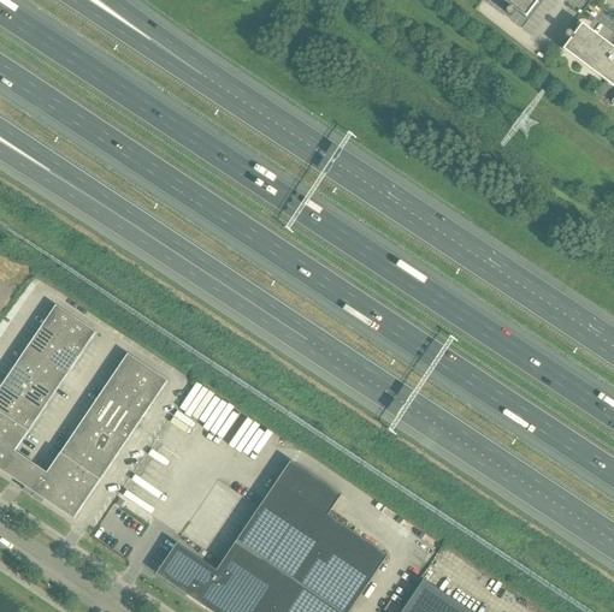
[(503,0),(509,4),(508,6),(507,6),(506,7),(505,9),(505,10),(506,11),(507,12),(508,12),(509,12),(511,12),(511,11),(512,11),(512,10),(512,9),(513,6),(517,10),(524,15),(535,0),(503,0)]
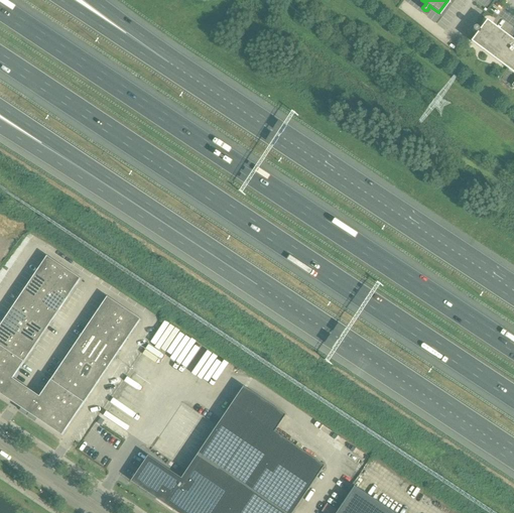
[(470,39),(513,73),(513,78),(510,84),(513,86),(513,39),(486,18),(479,27),(478,27),(478,26),(478,25),(477,25),(477,24),(476,24),(475,24),(474,24),(474,25),(473,25),(473,26),(473,27),(473,28),(474,29),(475,30),(476,30),(477,30),(470,39)]
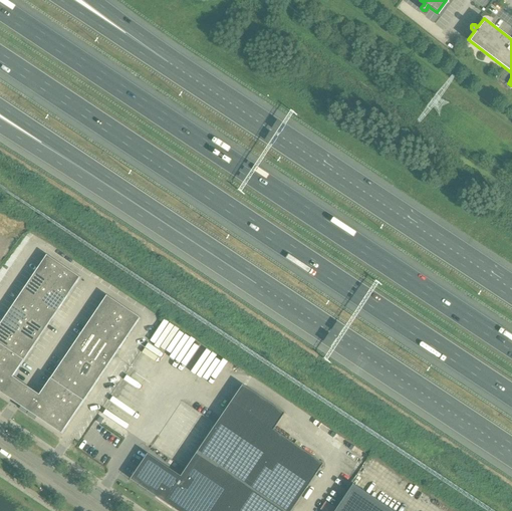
[(45,253),(34,270),(50,281),(61,264),(45,253)]
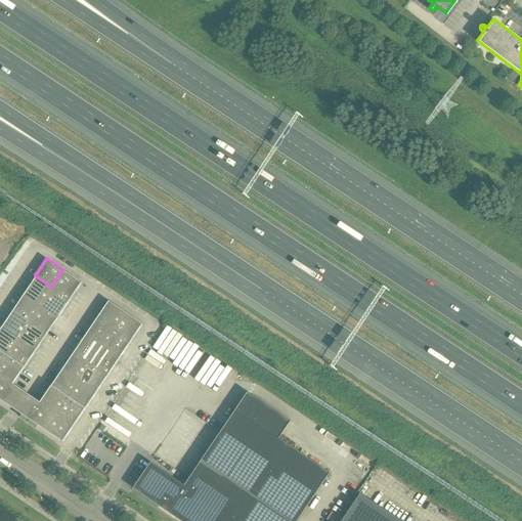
[(80,280),(62,269),(51,287),(68,298),(80,280)]
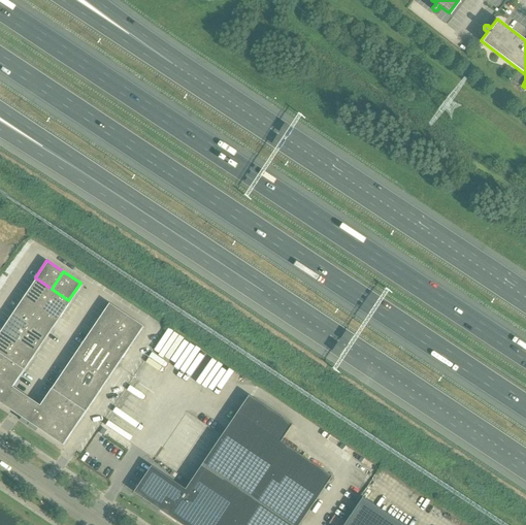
[(35,277),(23,294),(40,305),(52,289),(35,277)]
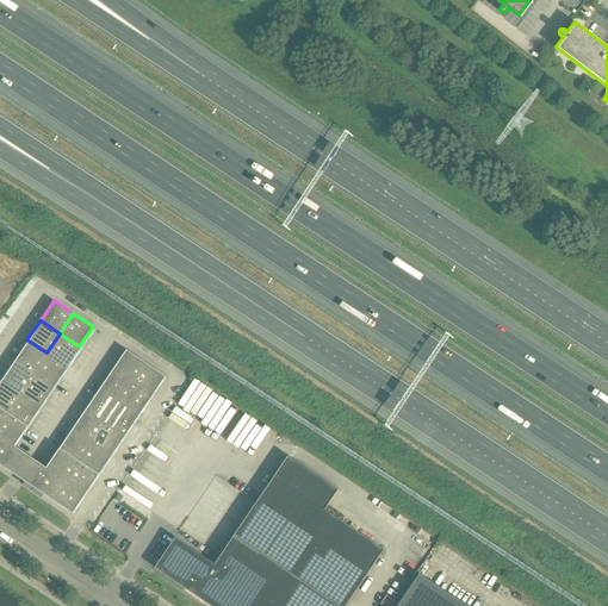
[(60,333),(47,353),(66,367),(79,347),(60,333)]
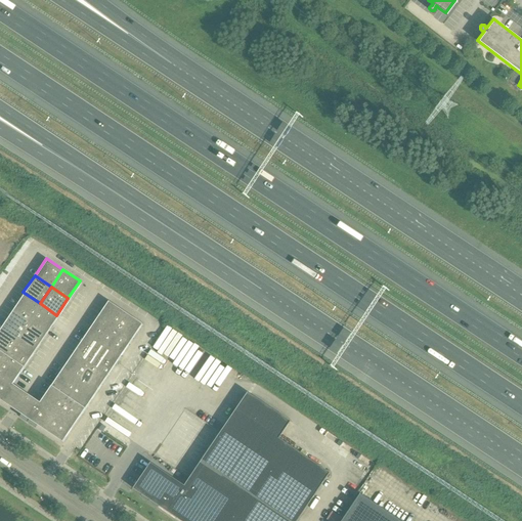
[(23,292),(11,309),(29,320),(40,303),(23,292)]
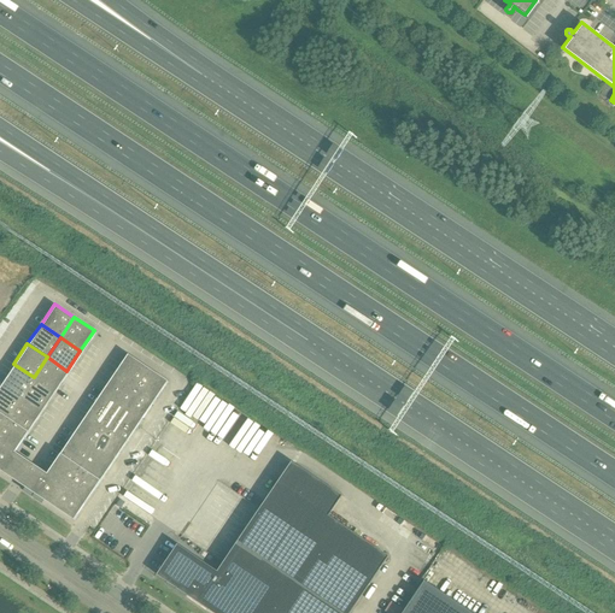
[(127,352),(112,372),(133,385),(146,365),(127,352)]
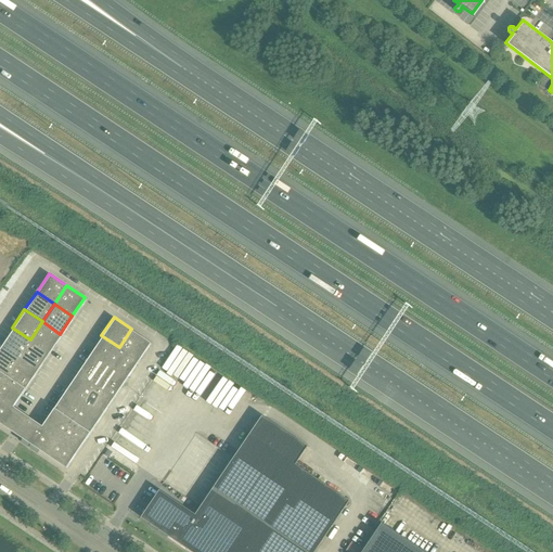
[(42,321),(30,339),(48,351),(60,334),(42,321)]
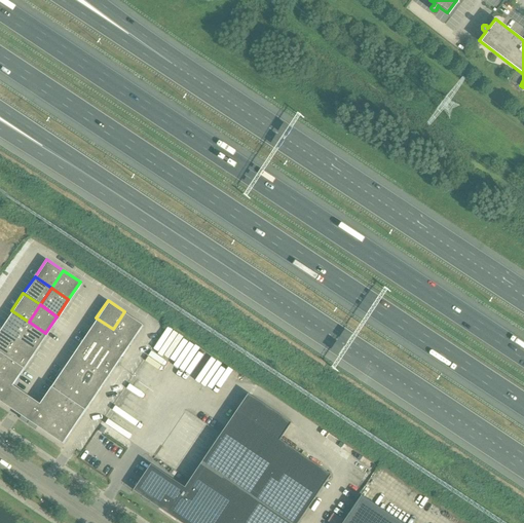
[(11,310),(0,327),(16,339),(29,322),(11,310)]
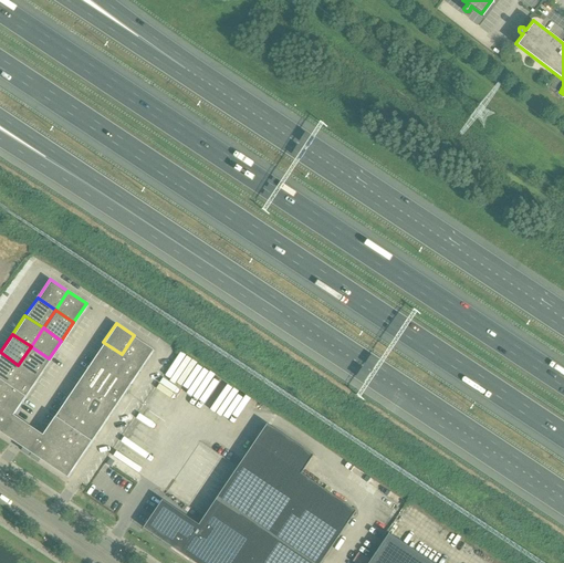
[(152,348),(134,335),(122,354),(139,366),(152,348)]
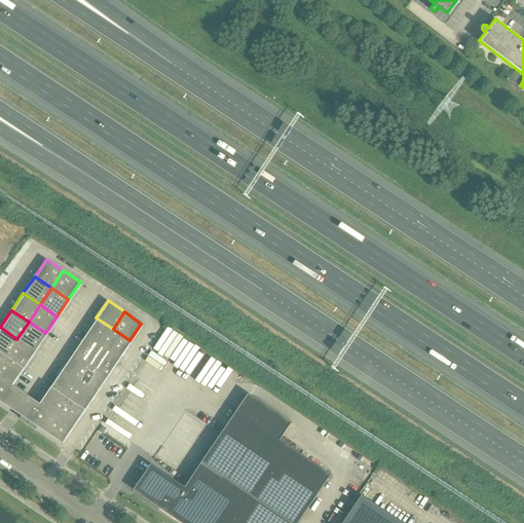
[(96,318),(84,335),(102,346),(113,329),(96,318)]
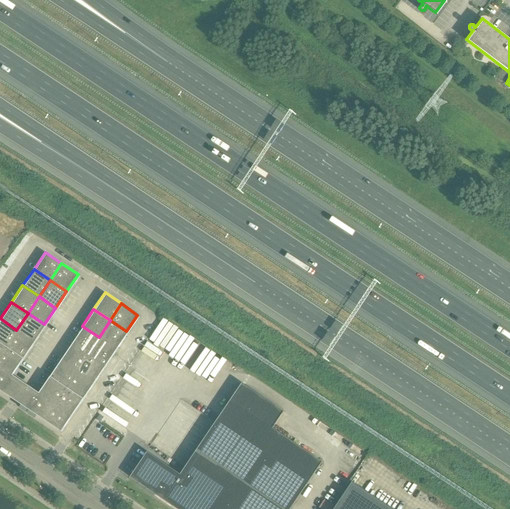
[(28,313),(16,330),(33,341),(44,324),(28,313)]
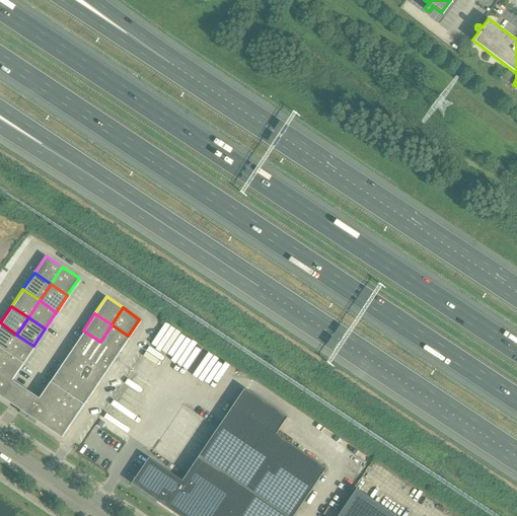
[(0,322),(0,347),(5,351),(16,335),(0,322)]
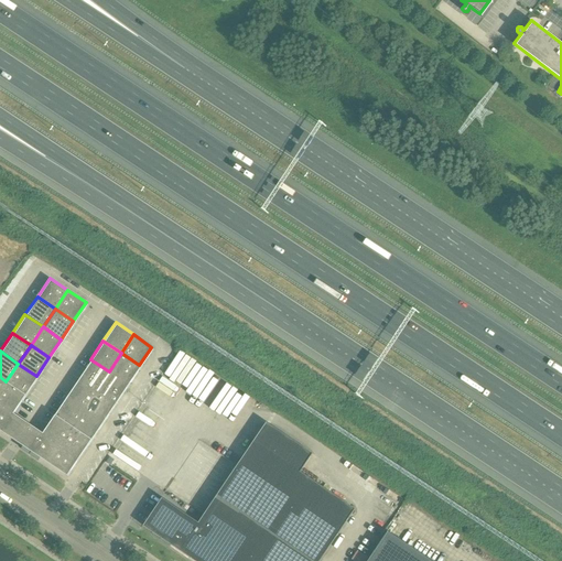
[(121,353),(109,371),(127,384),(139,365),(121,353)]
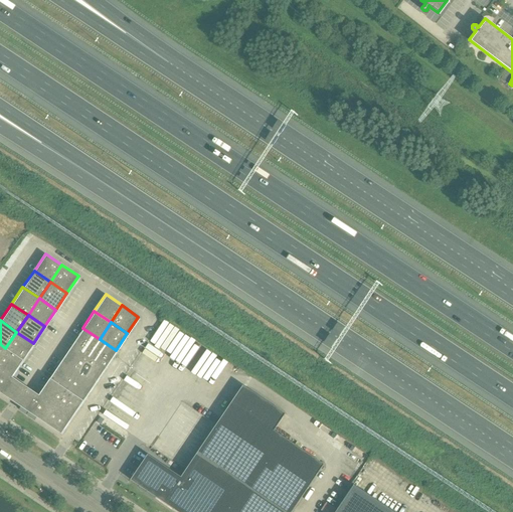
[(82,328),(71,344),(88,355),(100,339),(82,328)]
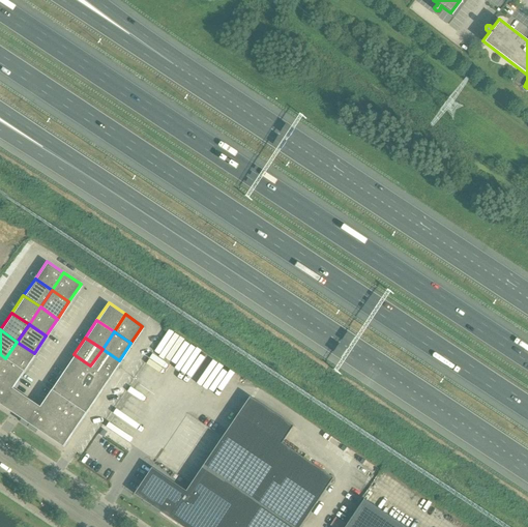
[(17,342),(5,358),(23,370),(34,353),(17,342)]
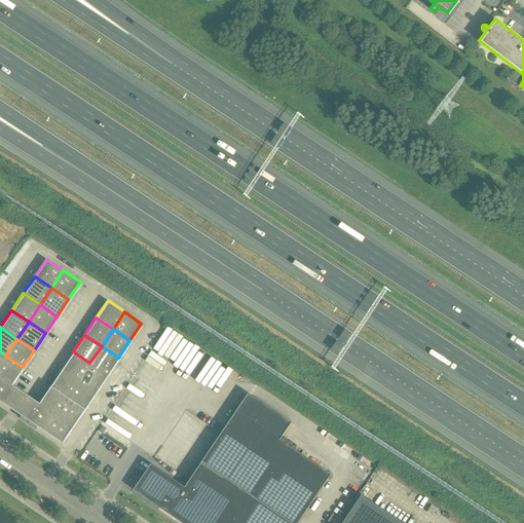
[(102,346),(89,363),(107,374),(118,358),(102,346)]
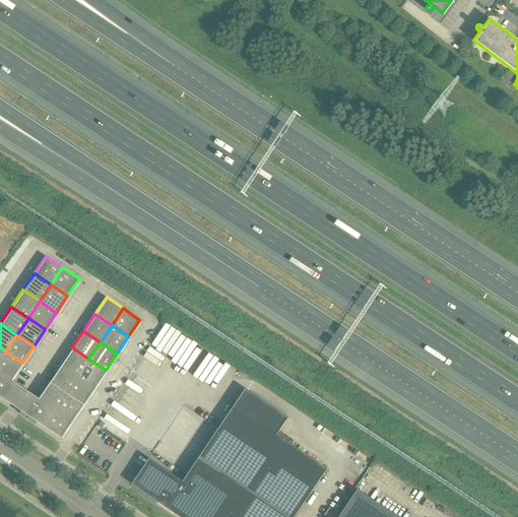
[(72,347),(61,365),(77,376),(88,359),(72,347)]
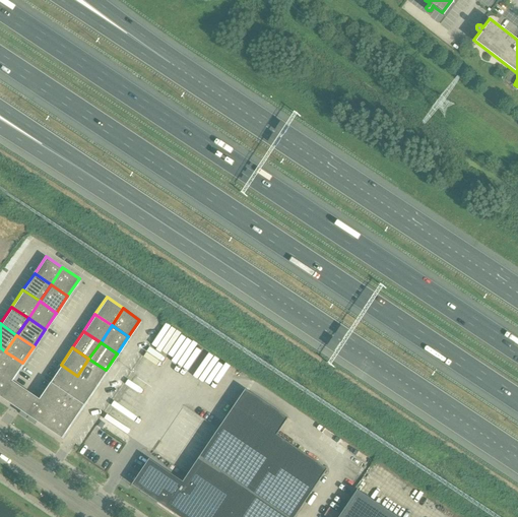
[(0,372),(11,379),(22,363),(5,351),(0,359),(0,372)]
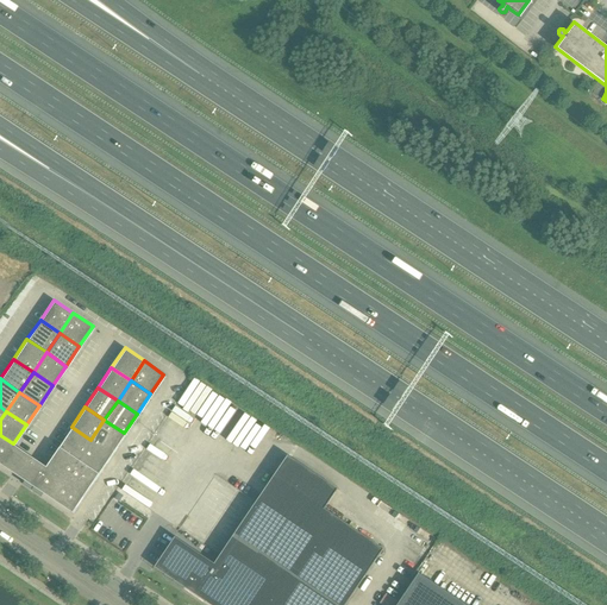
[(104,420),(91,440),(111,453),(124,433),(104,420)]
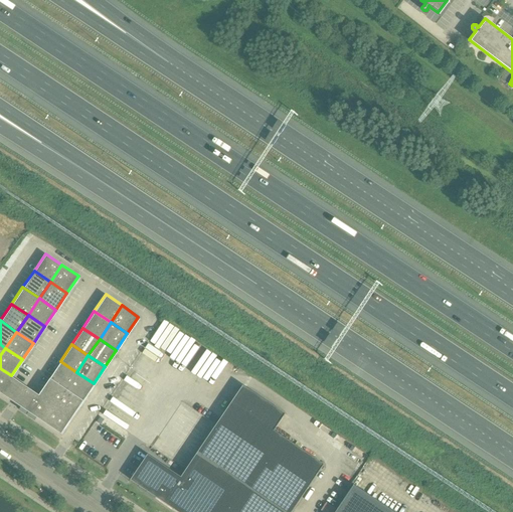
[(60,361),(48,377),(65,388),(76,372),(60,361)]
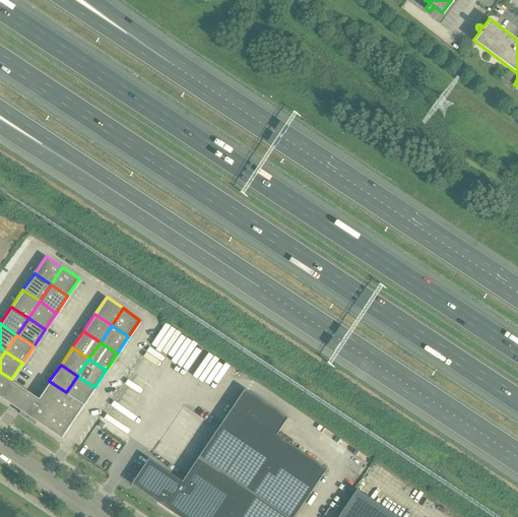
[(0,395),(1,395),(8,400),(7,401),(8,401),(19,385),(11,379),(0,372),(0,395)]
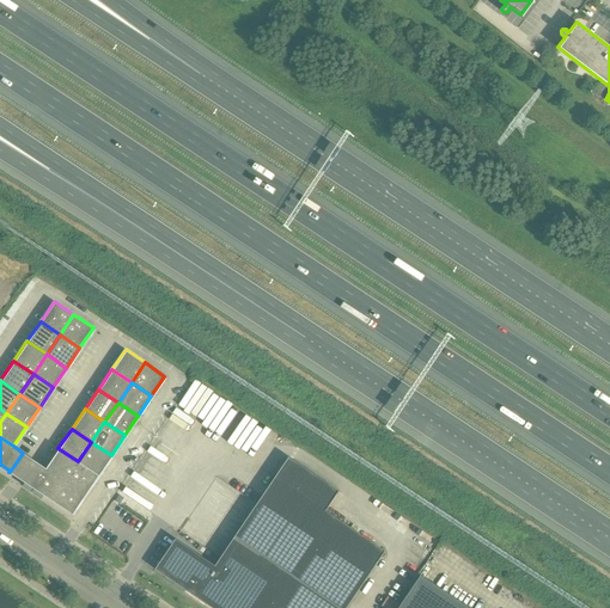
[(91,442),(78,461),(97,476),(111,455),(91,442)]
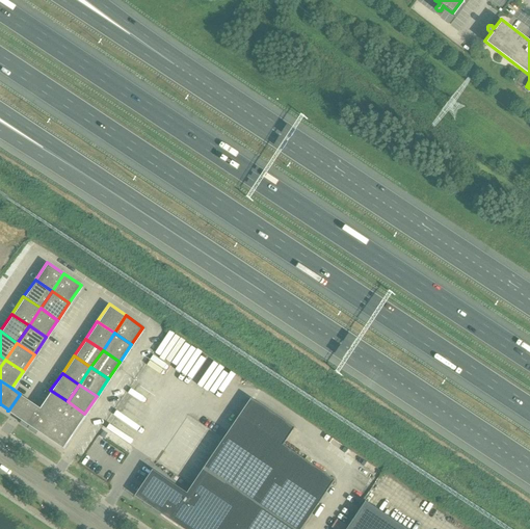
[(50,390),(40,406),(52,415),(56,418),(68,401),(50,390)]
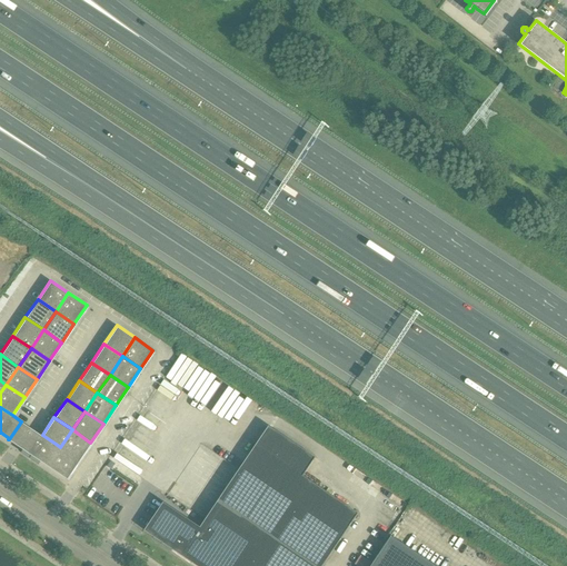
[(142,528),(170,547),(198,565),(319,565),(356,512),(301,474),(314,456),(267,424),(199,526),(161,500),(142,528)]
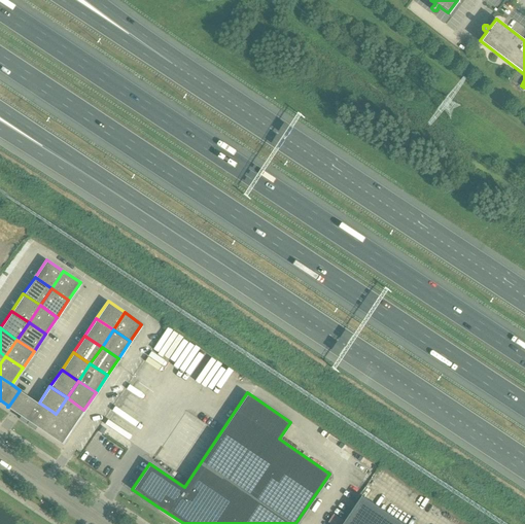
[(37,425),(40,427),(51,411),(39,403),(30,397),(19,414),(20,415),(21,414),(28,419),(36,424),(36,425),(37,425)]
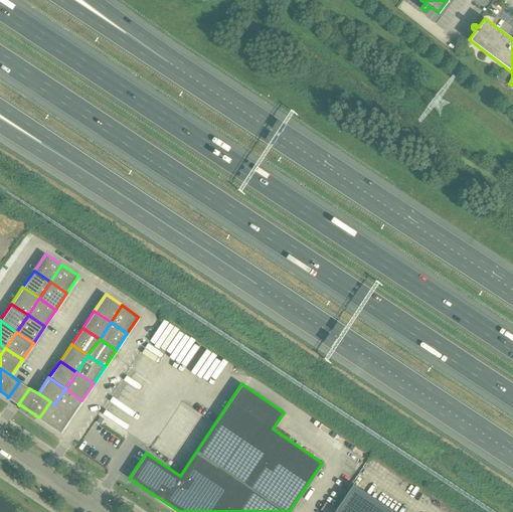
[(65,388),(54,404),(71,416),(81,400),(65,388)]
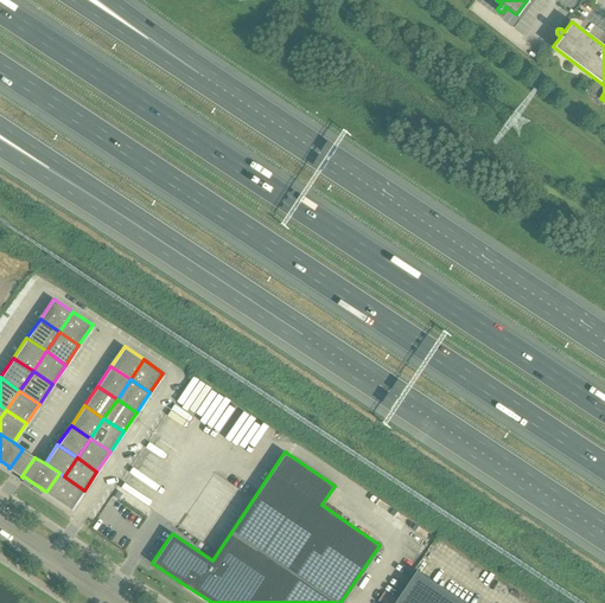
[(59,473),(46,492),(51,495),(52,495),(61,502),(62,502),(70,508),(70,510),(84,491),(64,476),(59,473)]
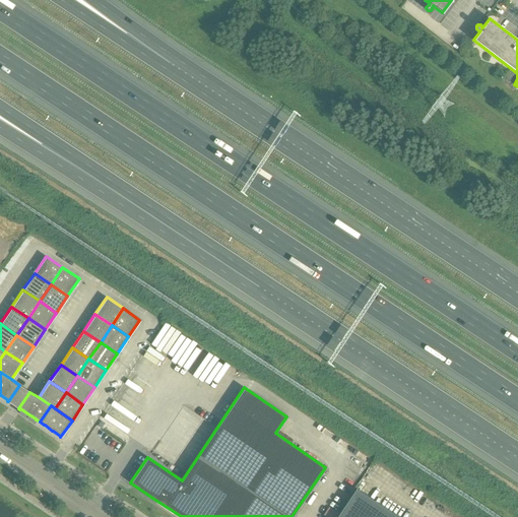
[(398,516),(355,488),(335,516),(398,516)]
